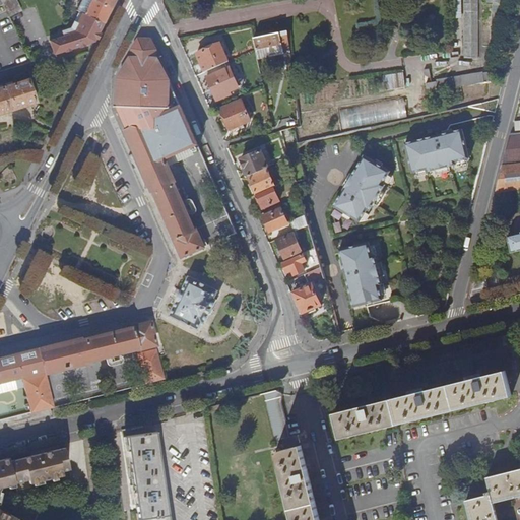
[(1,0),(10,17),(22,10),(17,0),(1,0)]
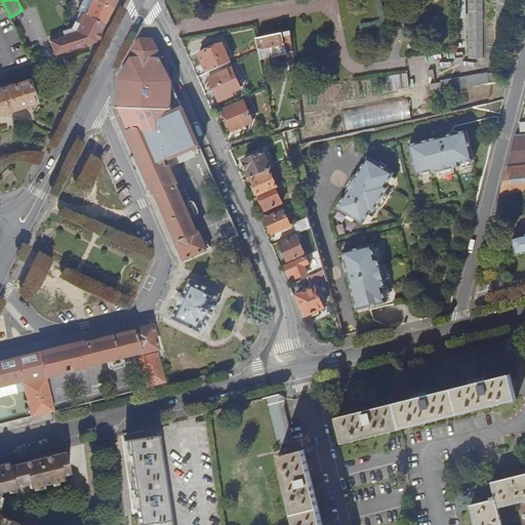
[(106,23),(114,8),(97,0),(94,0),(87,14),(106,23)]
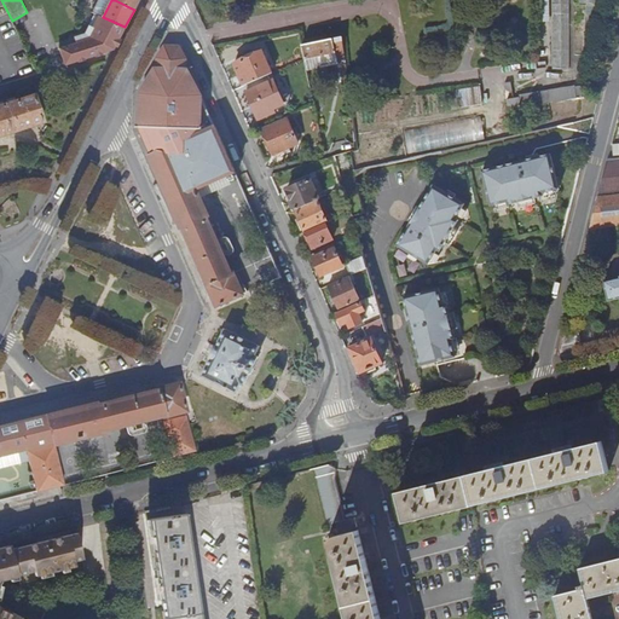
[(115,0),(134,10),(138,0),(115,0)]
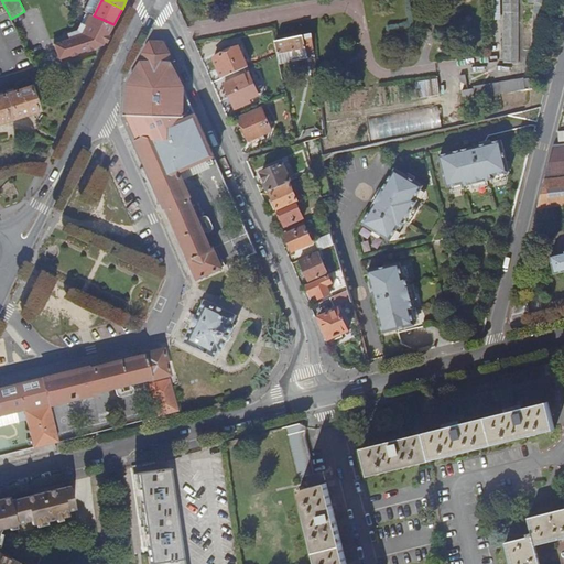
[(519,0),(503,0),(503,63),(520,63),(519,0)]
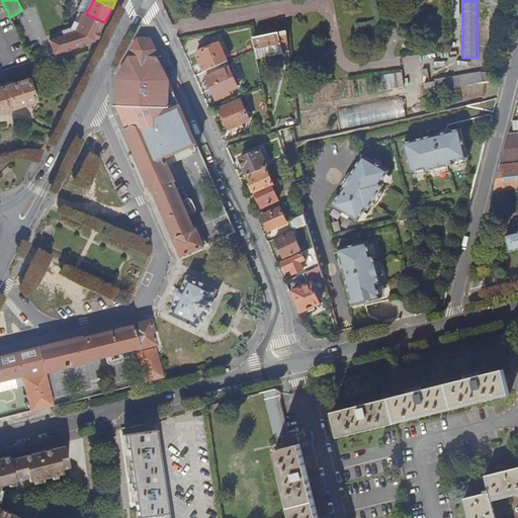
[(95,41),(104,22),(86,14),(76,9),(72,18),(78,21),(75,27),(74,27),(73,29),(49,41),(54,54),(55,55),(95,41)]
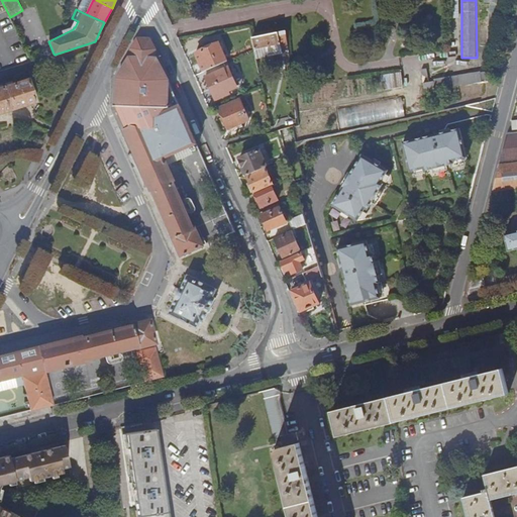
[(283,44),(288,42),(287,31),(252,38),(254,49),(256,60),(267,58),(265,47),(283,44)]
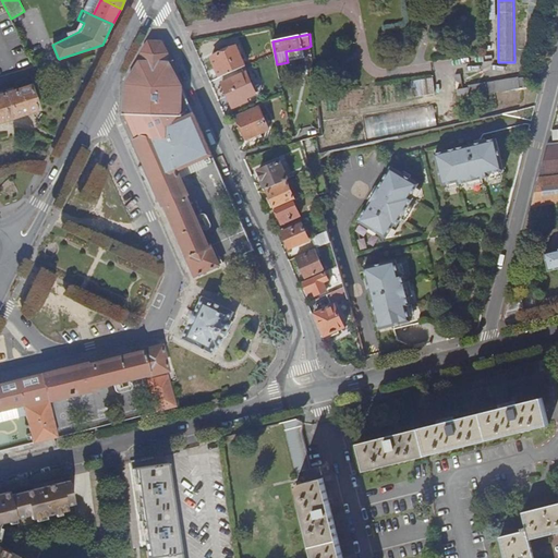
[(137,140),(161,130),(196,114),(183,86),(170,61),(168,61),(168,51),(162,41),(149,41),(144,52),(144,61),(142,61),(128,85),(126,117),(137,140)]
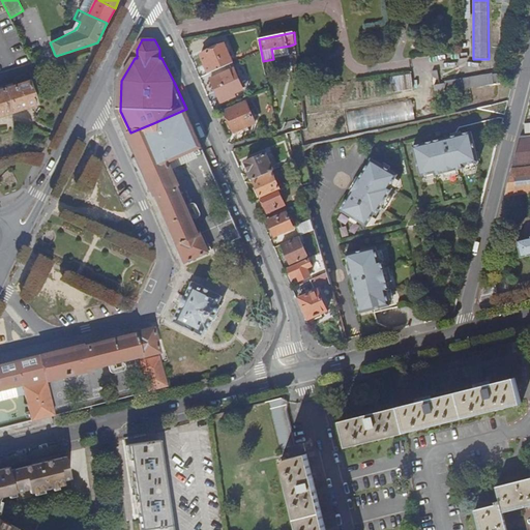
[(208,74),(209,74),(231,64),(234,63),(226,43),(201,55),(208,74)]
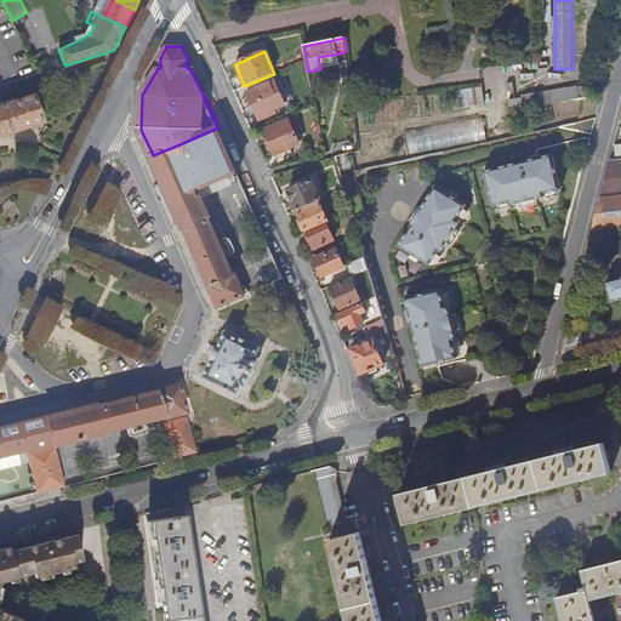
[(271,75),(245,86),(248,92),(257,117),(285,106),(274,80),(273,81),(271,75)]
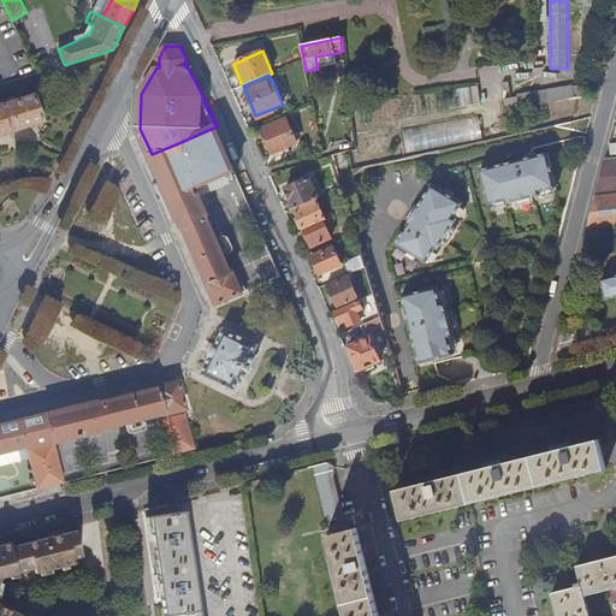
[(572,99),(585,96),(584,84),(557,89),(558,100),(572,99)]
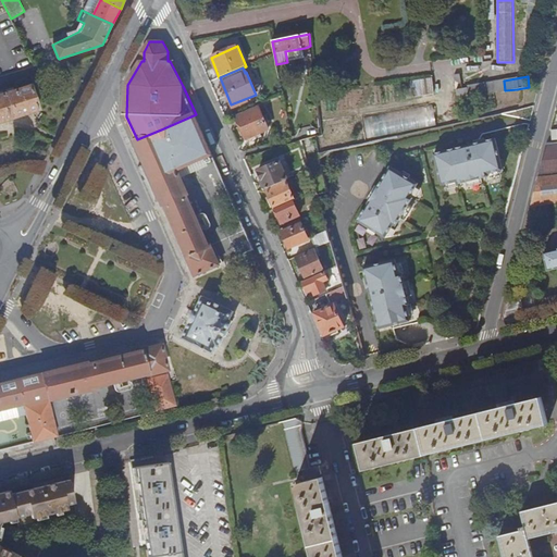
[(411,82),(413,97),(434,94),(432,78),(411,82)]
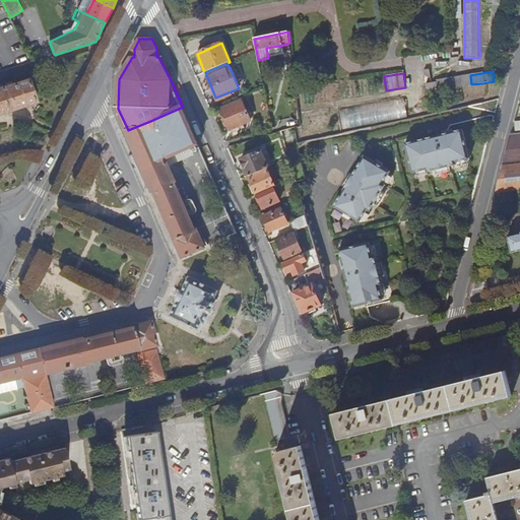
[(427,83),(428,92),(458,86),(471,84),(470,75),(437,81),(437,82),(427,83)]
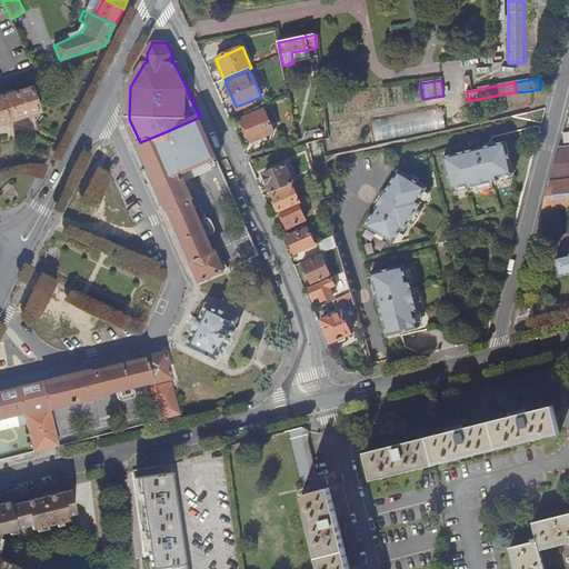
[(552,87),(540,89),(528,91),(529,91),(530,101),(531,108),(548,105),(552,87)]
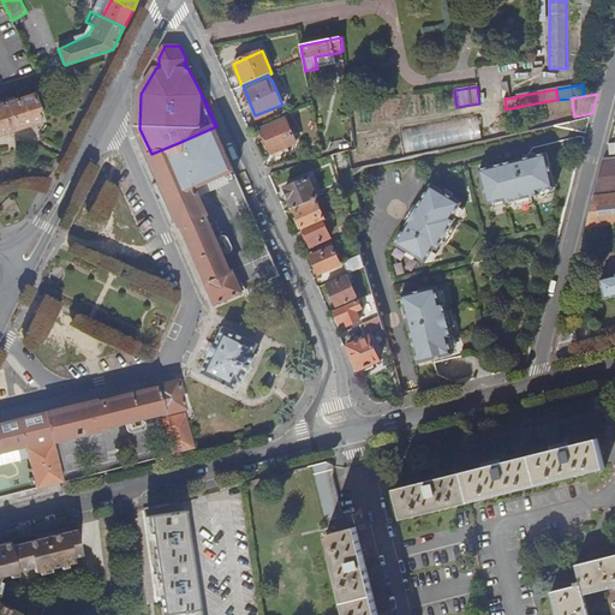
[(0,133),(43,120),(35,95),(0,106),(0,133)]
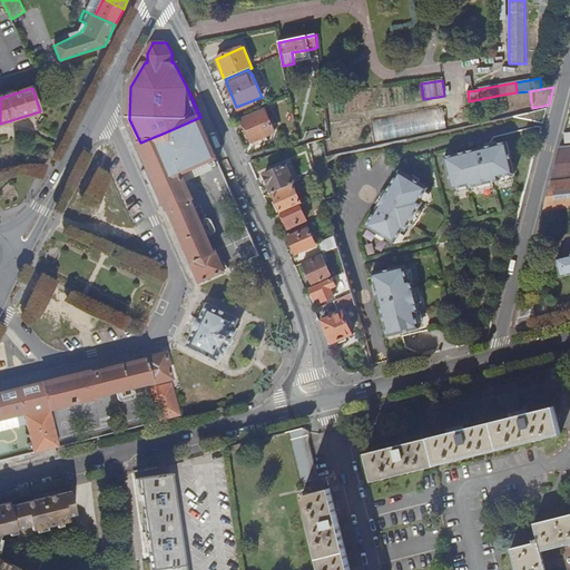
[(510,106),(531,101),(530,91),(508,96),(510,106)]
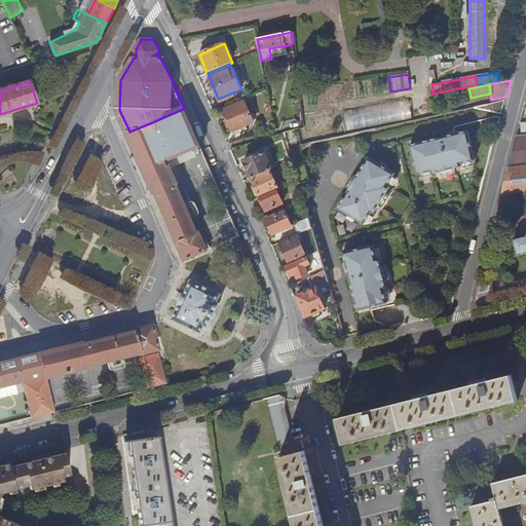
[(433,94),(434,102),(448,99),(447,98),(464,95),(463,87),(433,94)]
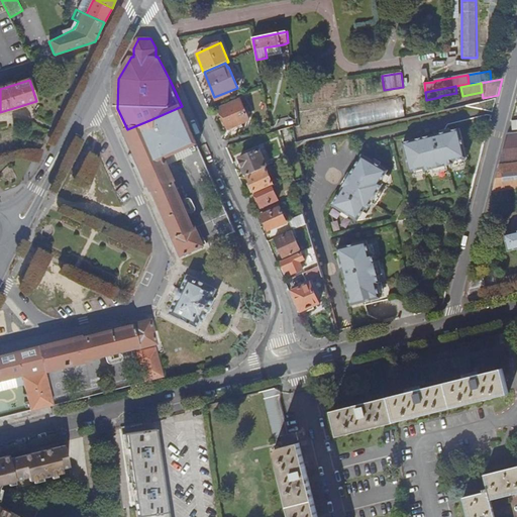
[(402,97),(339,109),(343,130),(406,118),(402,97)]
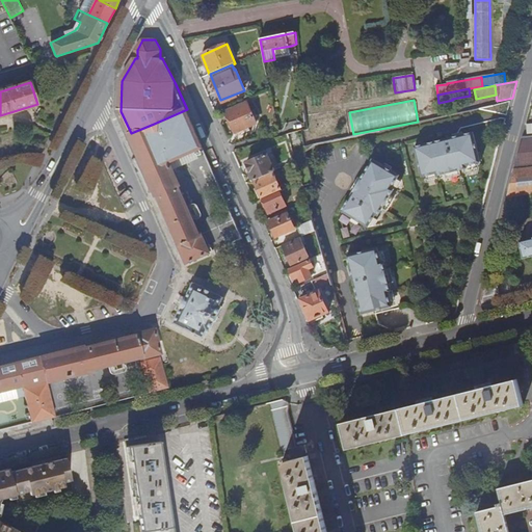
[(225,111),(235,133),(257,124),(247,102),(225,111)]
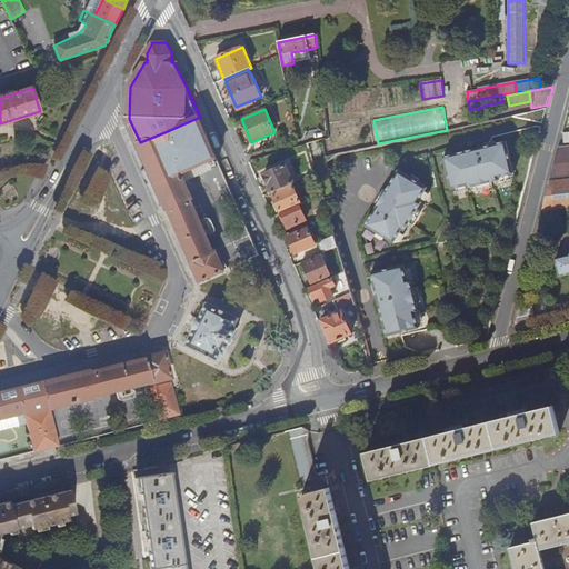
[(175,156),(210,139),(200,117),(165,132),(175,156)]
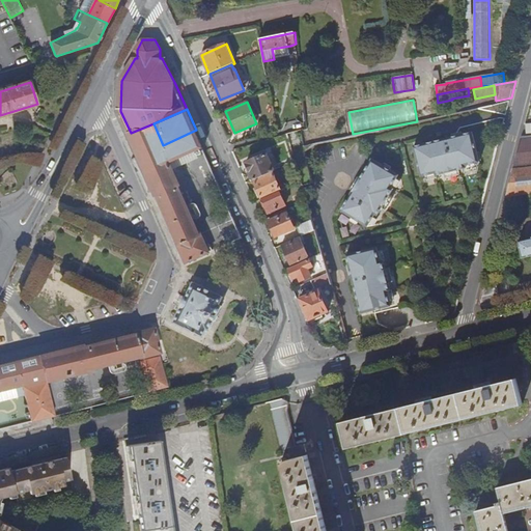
[(154,123),(131,133),(159,195),(160,194),(182,243),(180,244),(189,261),(212,251),(203,233),(202,233),(185,194),(186,194),(186,192),(184,192),(180,187),(183,186),(182,184),(180,184),(163,145),(154,123)]
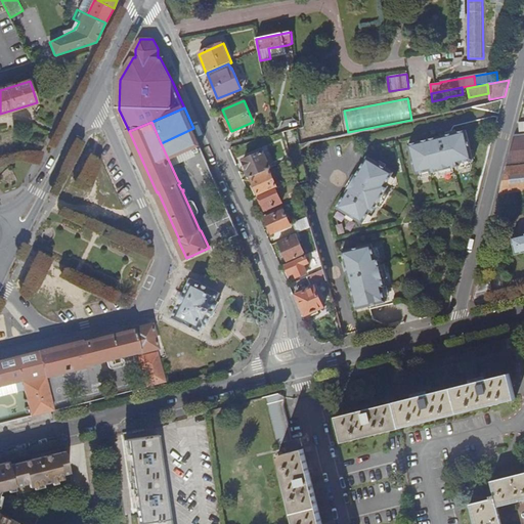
[(301,143),(309,142),(306,126),(302,127),(298,128),(301,143)]
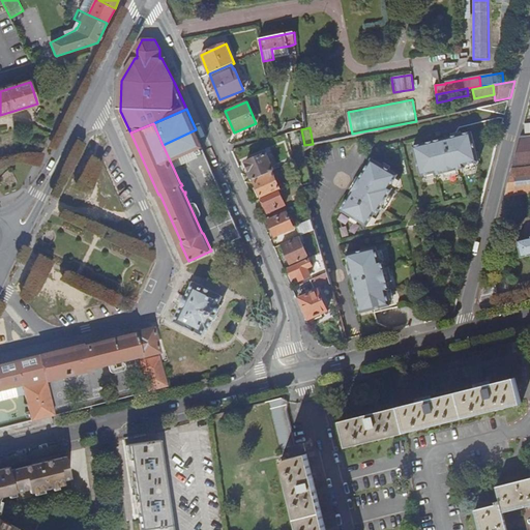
[(420,176),(424,175),(435,172),(436,175),(444,173),(458,170),(466,168),(465,165),(475,163),(479,162),(472,131),(462,134),(451,137),(413,146),(420,176)]
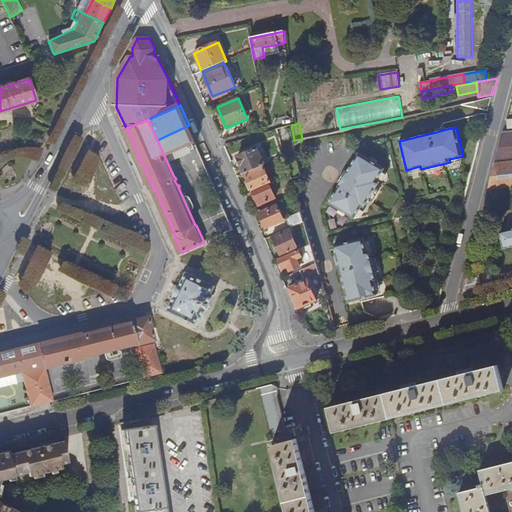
[(511,131),(503,132),(488,191),(511,186),(511,131)]
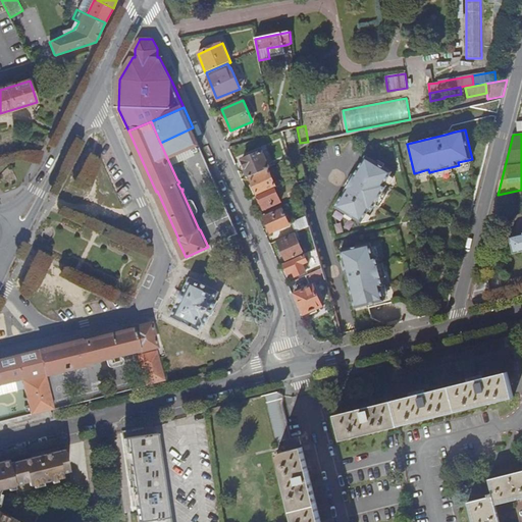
[(243,159),(250,176),(268,169),(291,159),(289,156),(268,165),(262,151),(243,159)]
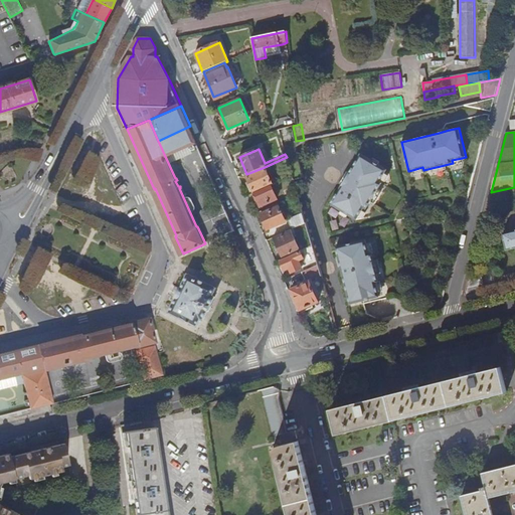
[(357,218),(359,215),(363,209),(365,206),(367,207),(371,200),(379,188),(382,182),(380,180),(382,178),(385,172),(387,168),(379,163),(372,159),(362,153),(351,171),(343,183),(332,202),(343,209),(349,213),(357,218)]
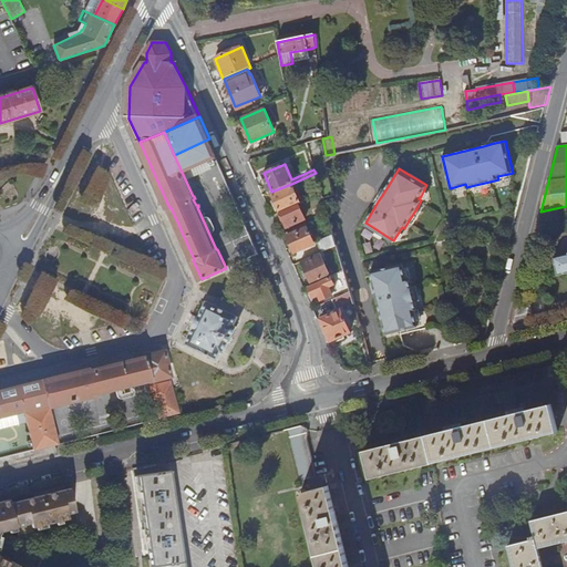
[(300,204),(291,184),(271,192),(279,213),(298,204),(300,204)]
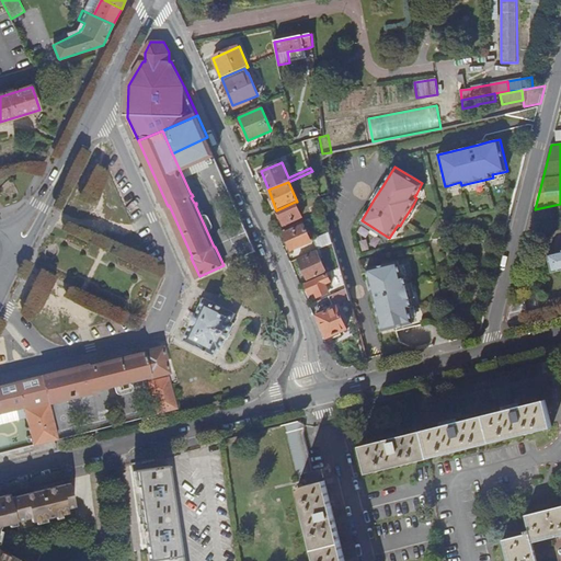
[(371,198),(374,199),(382,186),(379,185),(371,198)]
